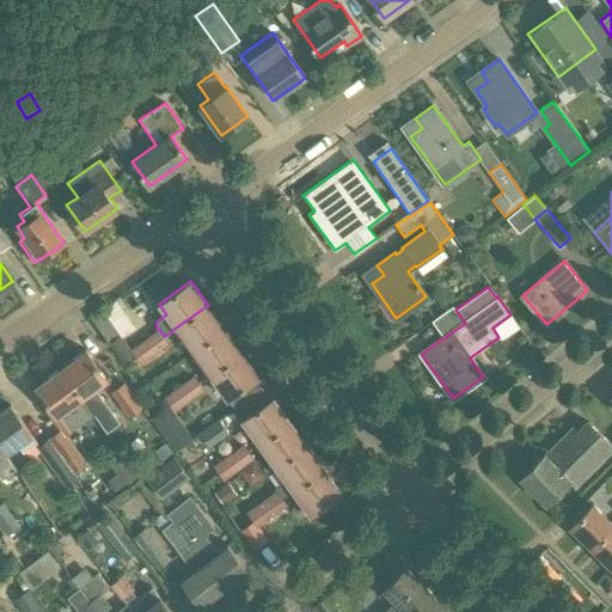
[(90,314),(108,341),(133,323),(115,297),(90,314)]
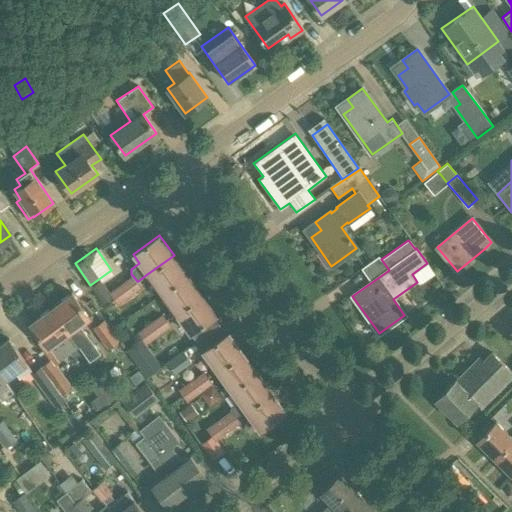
[(161,294),(187,275),(174,255),(147,274),(161,294)]
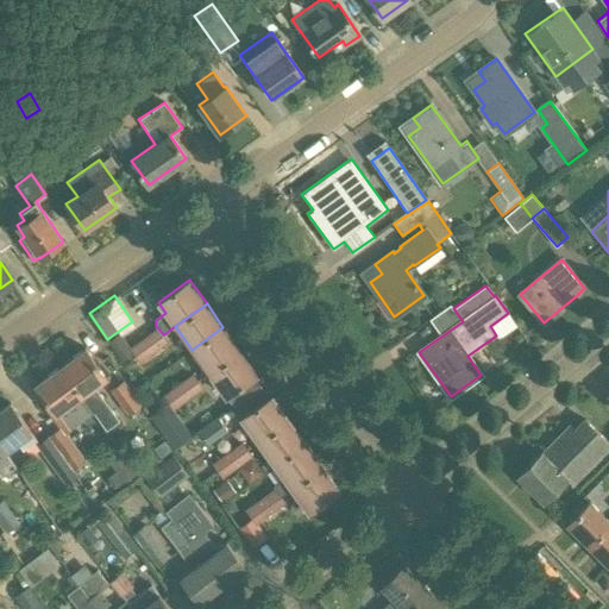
[(169,341),(164,334),(163,334),(158,328),(157,327),(144,337),(155,352),(169,341)]
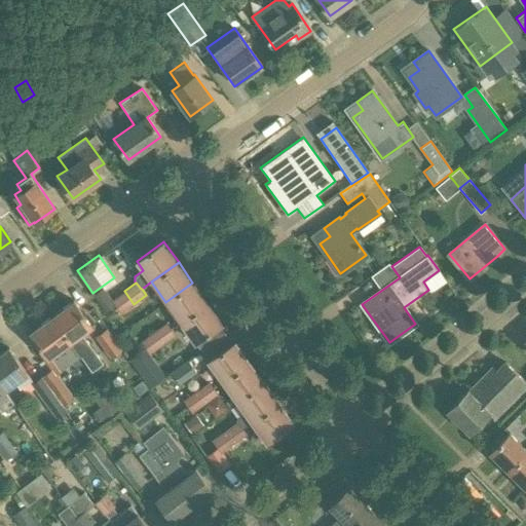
[(180,322),(207,303),(192,283),(165,302),(180,322)]
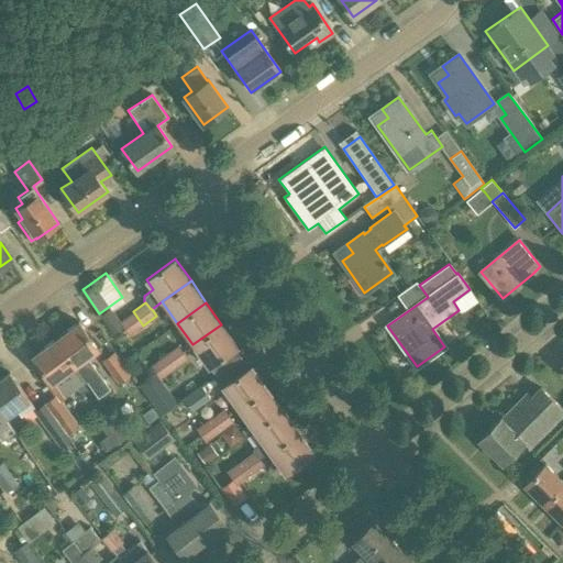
[(143,326),(133,311),(120,321),(110,308),(99,316),(112,334),(123,326),(130,334),(143,326)]
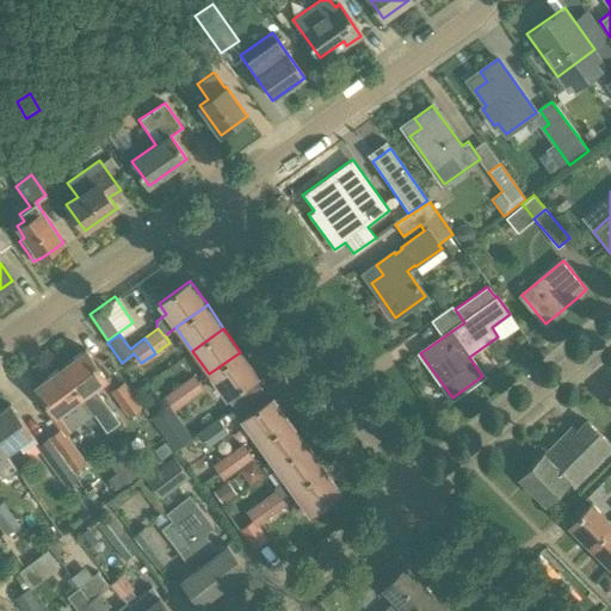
[(60,368),(94,413),(106,431),(119,421),(94,387),(106,378),(86,349),(60,368)]
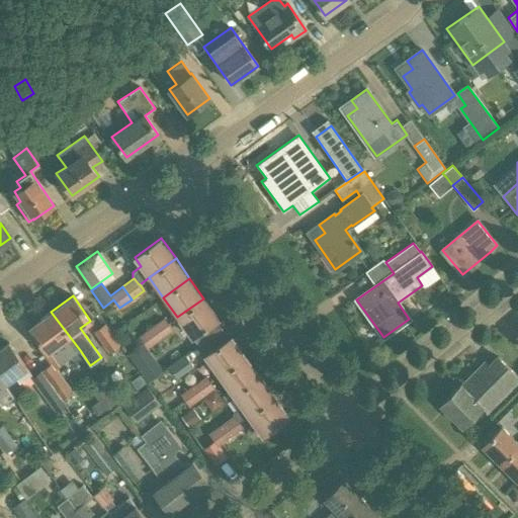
[(203,298),(177,317),(191,338),(219,319),(203,298)]
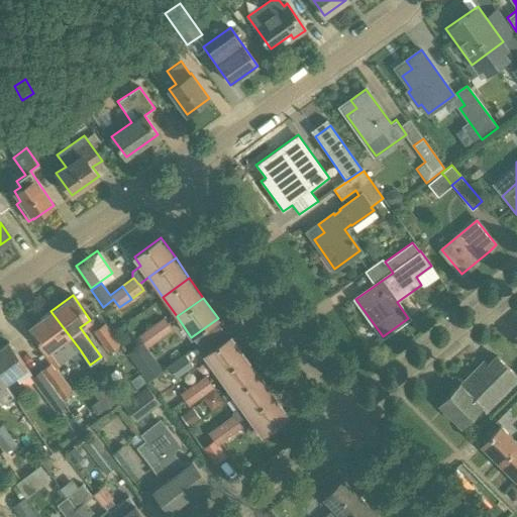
[(59,364),(80,349),(50,311),(29,326),(47,351),(48,350),(59,364)]
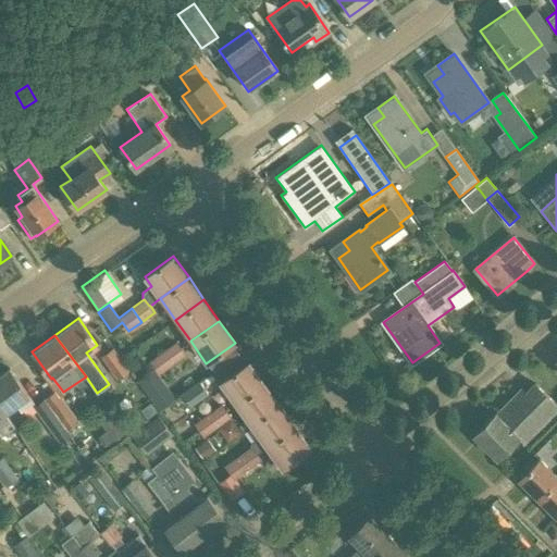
[(162,351),(172,364),(185,355),(175,342),(162,351)]
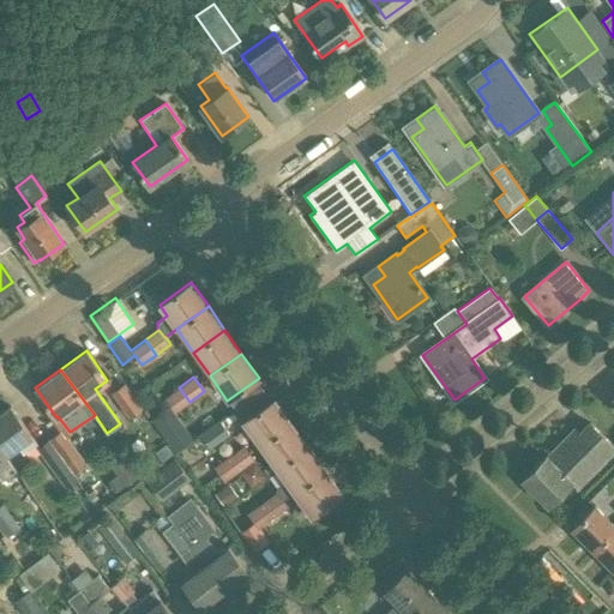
[(130,417),(143,408),(125,384),(112,393),(130,417)]
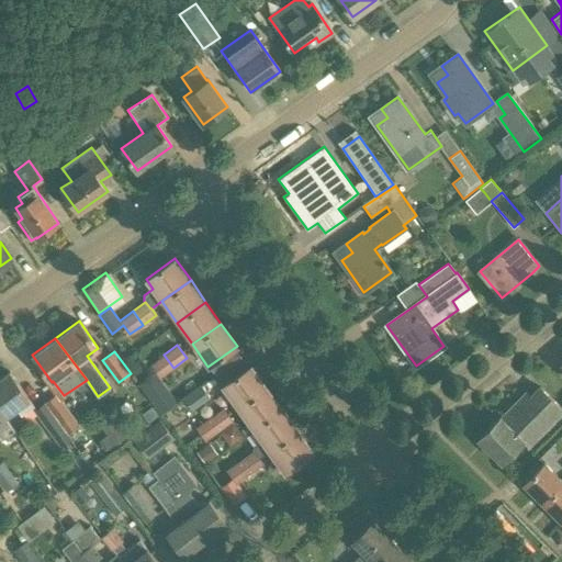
[(160,378),(173,368),(164,355),(150,364),(156,372),(160,378)]
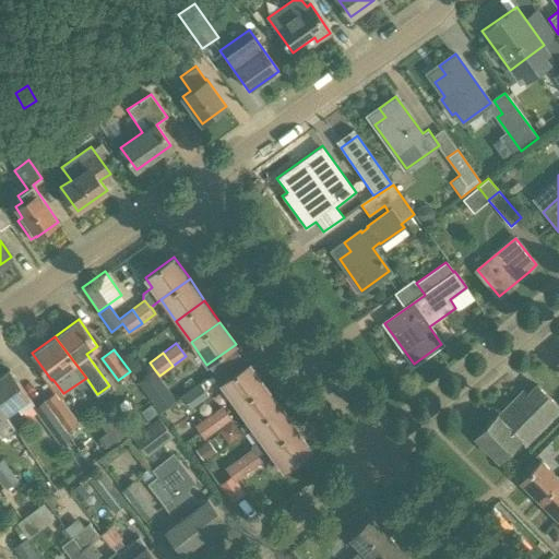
[(236,405),(265,384),(249,363),(221,383),(236,405)]
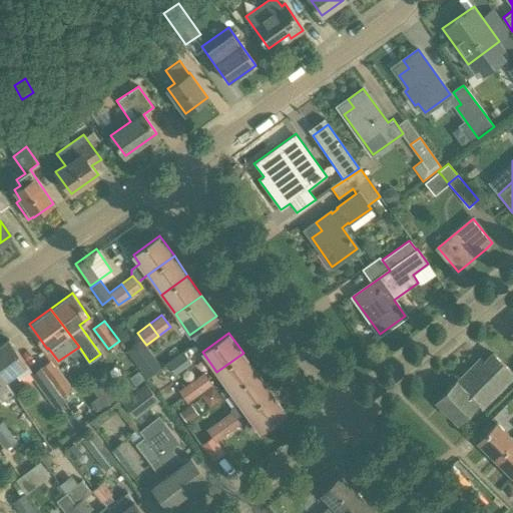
[(0,345),(0,375),(4,381),(14,373),(19,379),(31,371),(8,339),(0,345)]
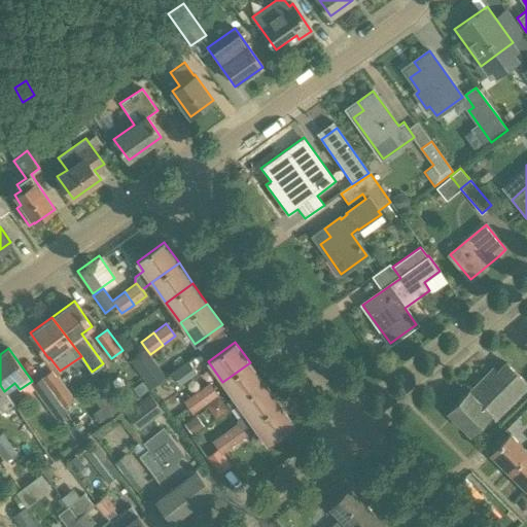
[(150,354),(146,349),(130,360),(140,375),(156,363),(150,354)]
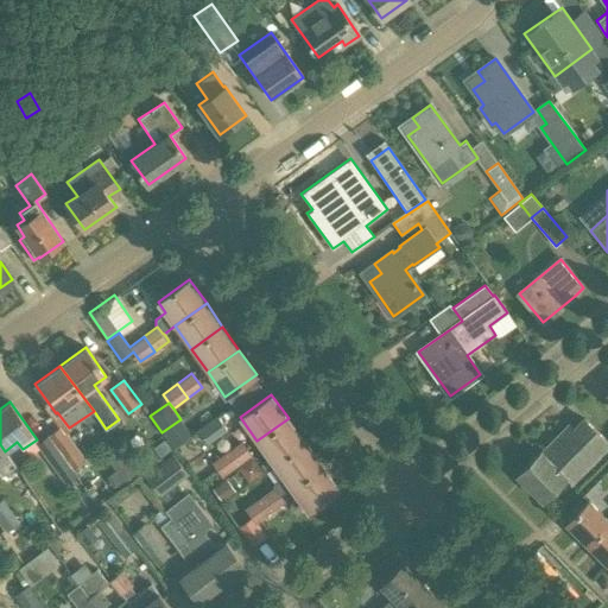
[(209,444),(227,431),(216,417),(198,430),(209,444)]
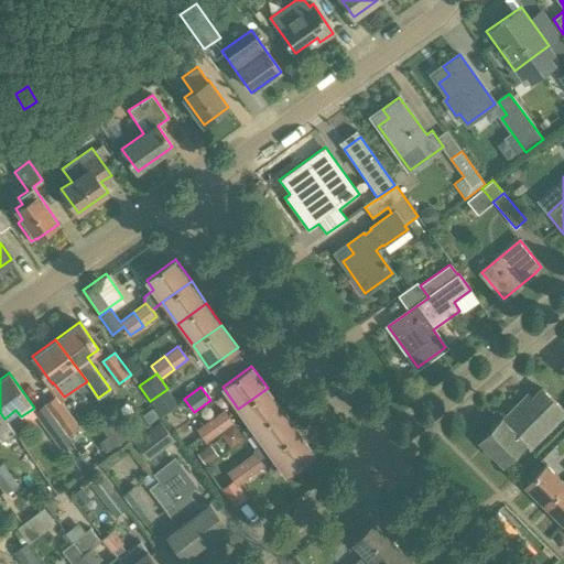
[(255,431),(283,410),(268,388),(238,409),(255,431)]
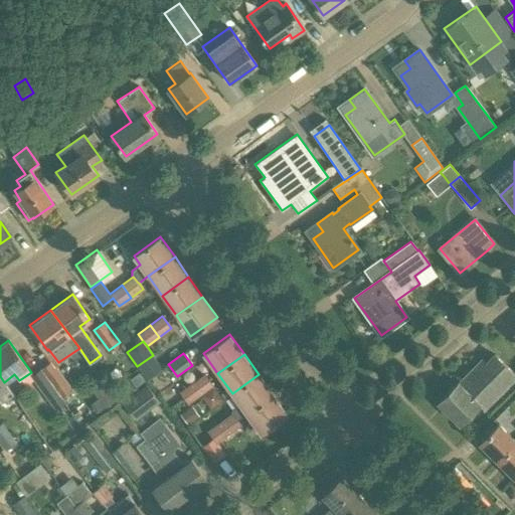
[(514,377),(514,374),(494,354),(485,363),(482,359),(460,381),(459,380),(438,401),(459,423),(479,403),(484,409),(514,377)]
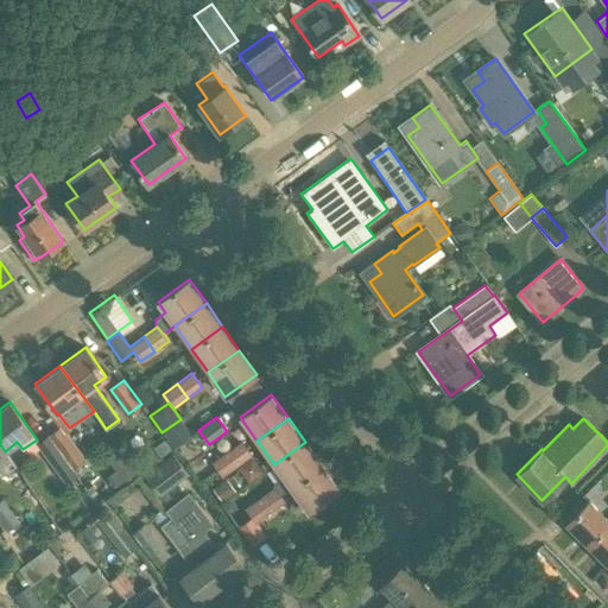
[(51,438),(74,468),(86,460),(61,426),(49,436),(51,438)]
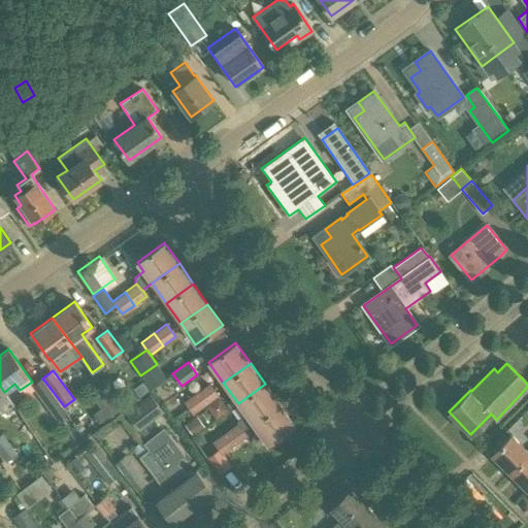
[(42,378),(31,386),(57,421),(68,413),(64,406),(44,381),(42,378)]
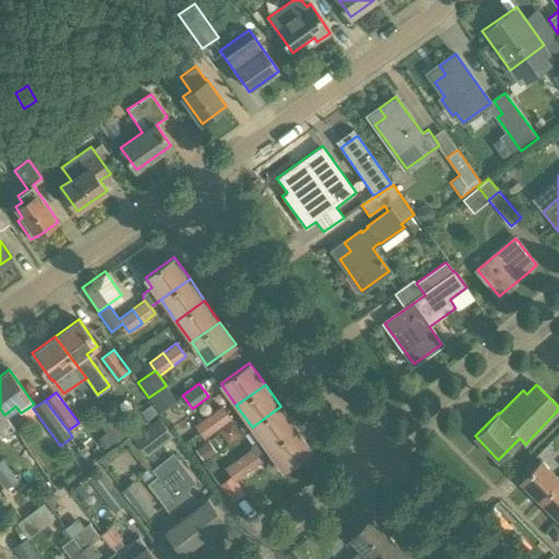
[(147,420),(157,413),(151,404),(141,412),(147,420)]
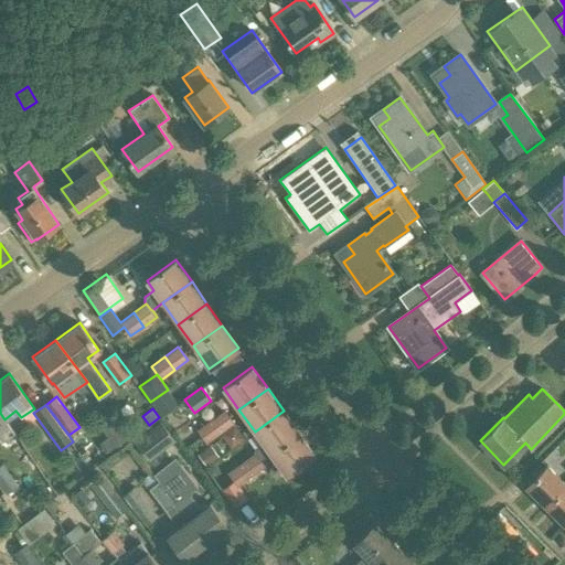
[(210,420),(220,434),(234,424),(224,411),(210,420)]
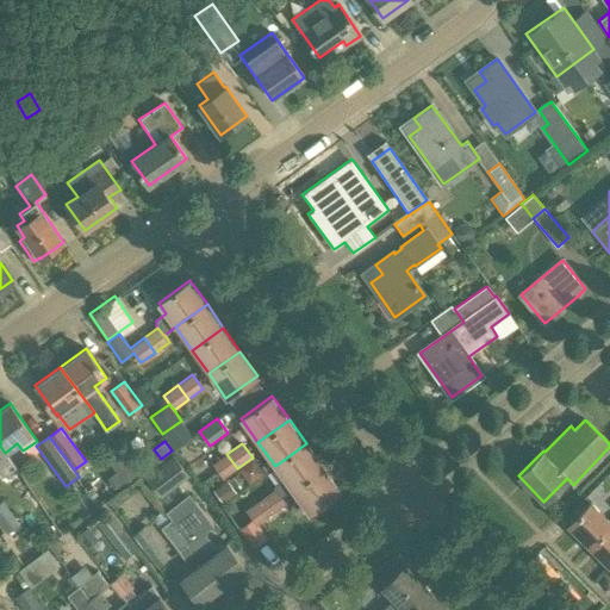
[(292,489),(323,466),(306,443),(275,466),(292,489)]
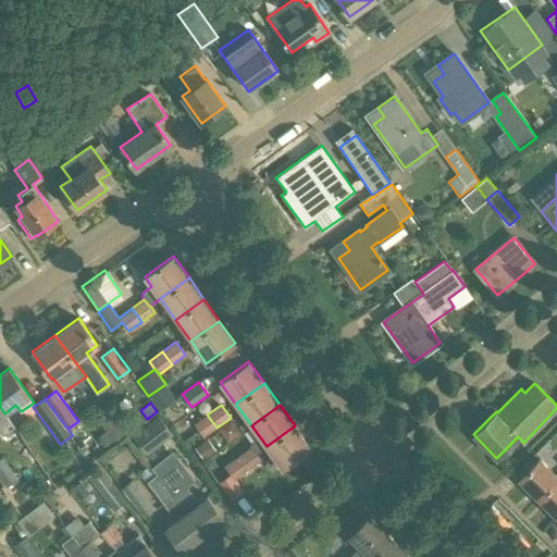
[(0,407),(0,433),(2,435),(14,426),(4,413),(0,407)]
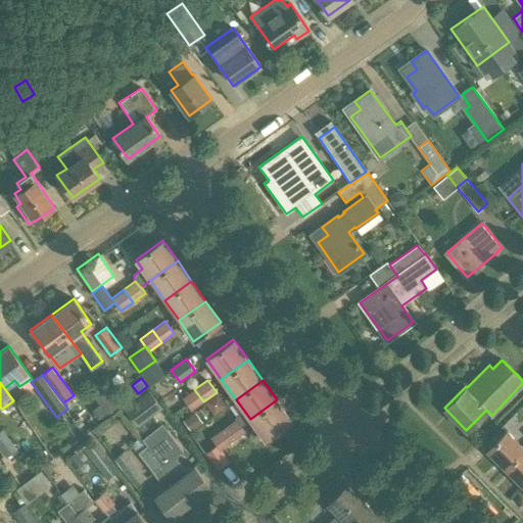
[(116,409),(100,383),(90,390),(99,405),(105,414),(106,416),(116,409)]
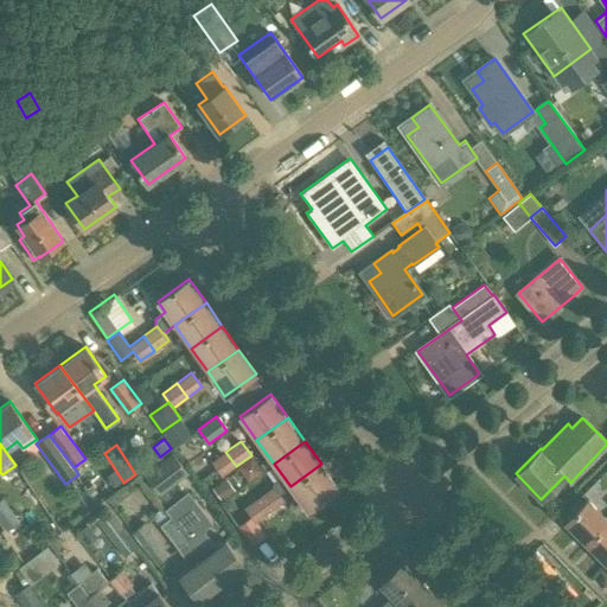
[(222,475),(236,466),(225,452),(212,461),(222,475)]
